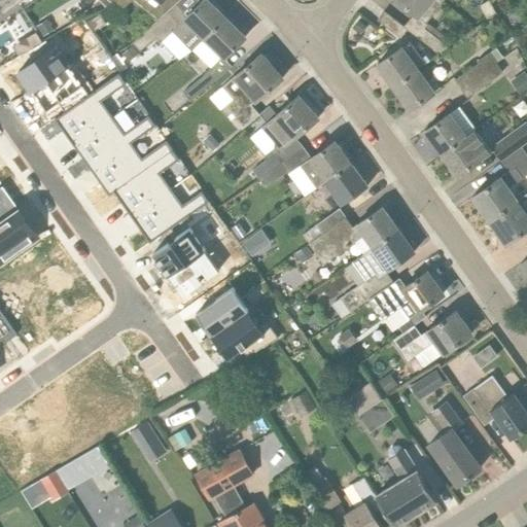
[(113,0),(112,2),(123,10),(130,0),(113,0)]
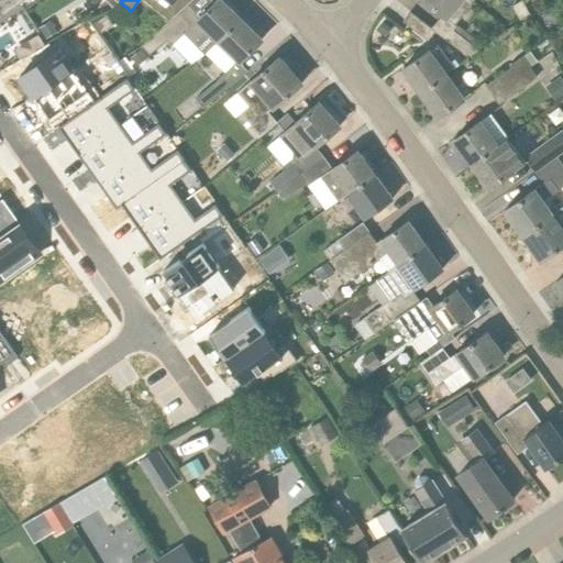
[(170,20),(152,37),(142,46),(150,54),(165,39),(172,45),(184,34),(196,46),(205,55),(218,42),(240,19),(221,0),(216,0),(197,20),(190,26),(177,14),(170,20)]
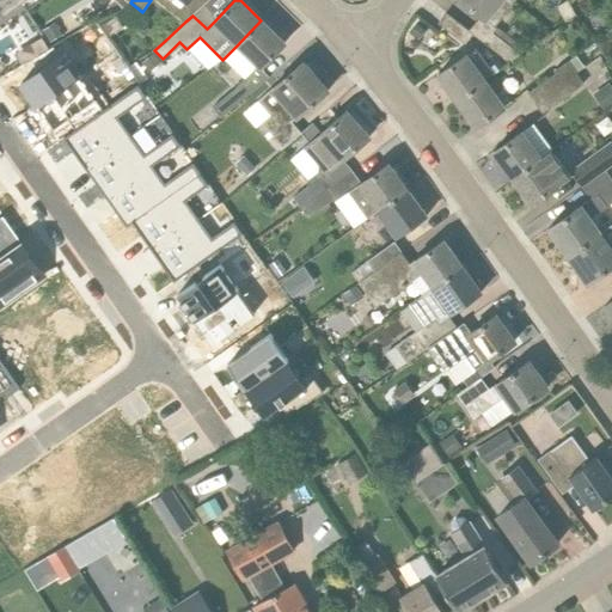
[(158,0),(185,22),(193,16),(207,0),(158,0)]
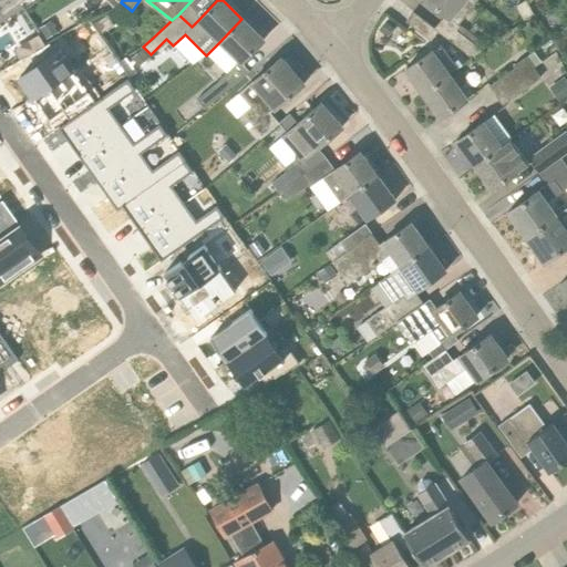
[(475,0),(425,0),(445,14),(434,28),(437,31),(437,32),(473,59),(483,51),(486,45),(466,30),(462,34),(456,31),(461,26),(459,24),(477,1),(475,0)]
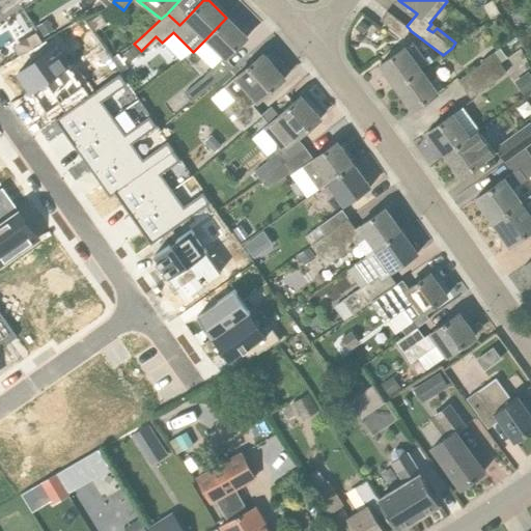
[(493,0),(482,5),(491,20),(499,14),(493,0)]
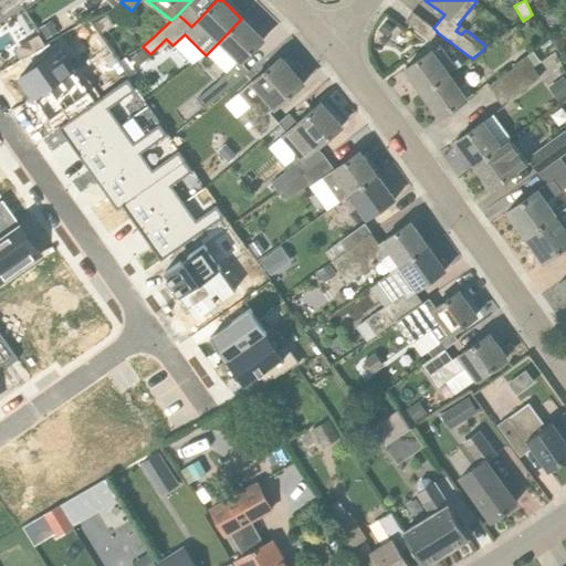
[(437,31),(433,28),(413,12),(406,21),(430,41),(437,32),(437,31)]
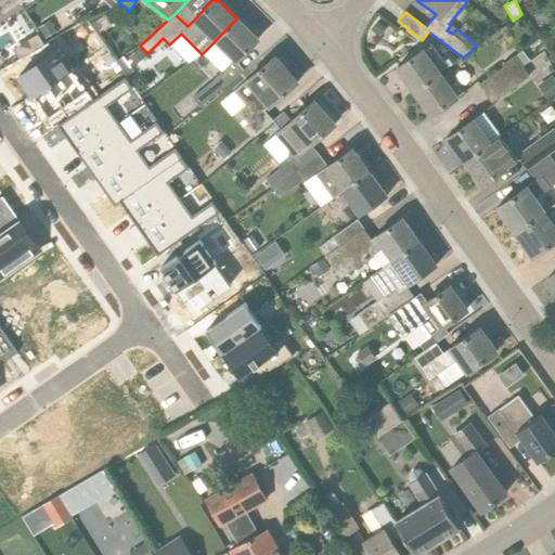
[(105,14),(93,22),(100,33),(112,25),(105,14)]
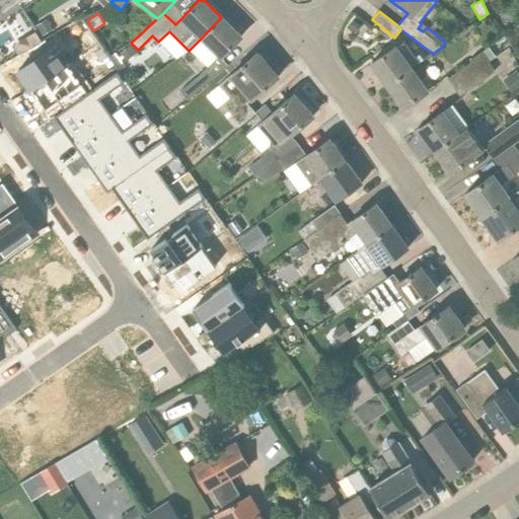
[(220,58),(241,36),(221,17),(201,39),(220,58)]
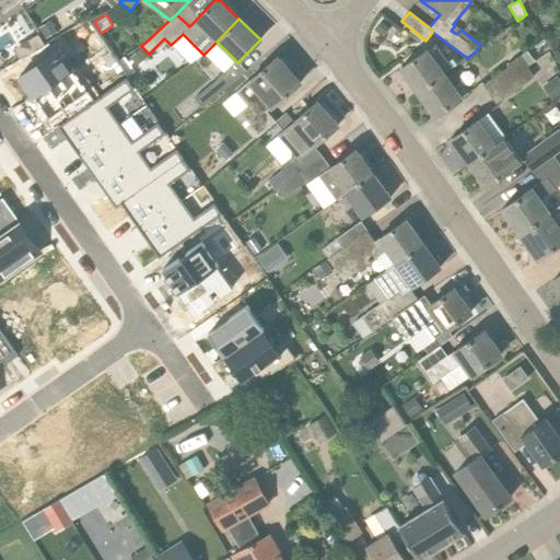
[(50,21),(38,28),(45,38),(57,32),(50,21)]
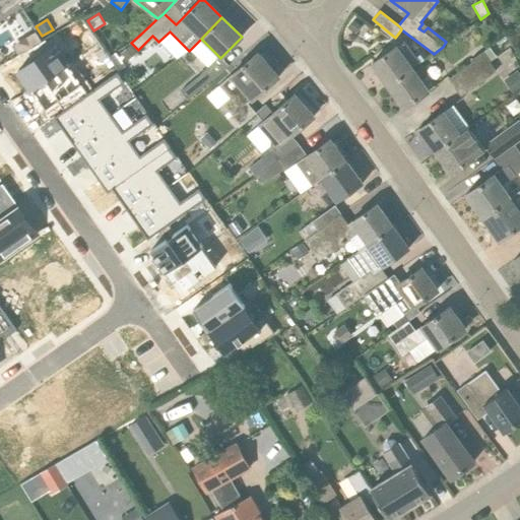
[(354,19),(347,27),(355,34),(363,26),(354,19)]
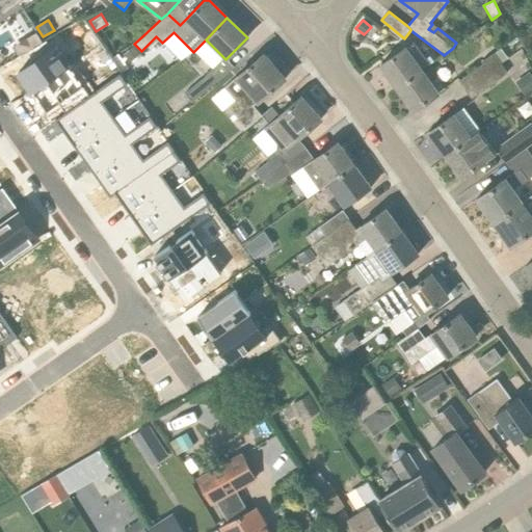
[(43,43),(36,33),(27,38),(33,48),(43,43)]
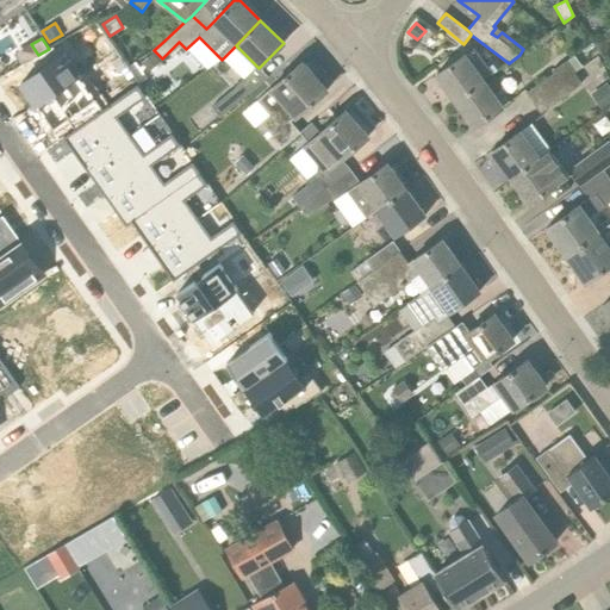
[(492,74),(473,47),(436,74),(455,100),(485,80),(492,74)]
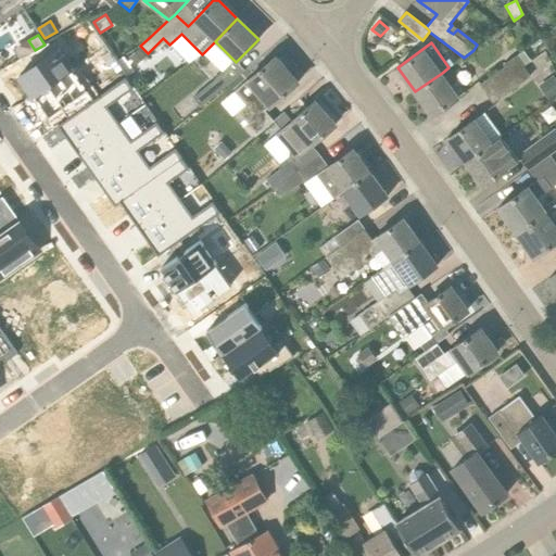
[(20,75),(35,96),(73,68),(58,47),(20,75)]
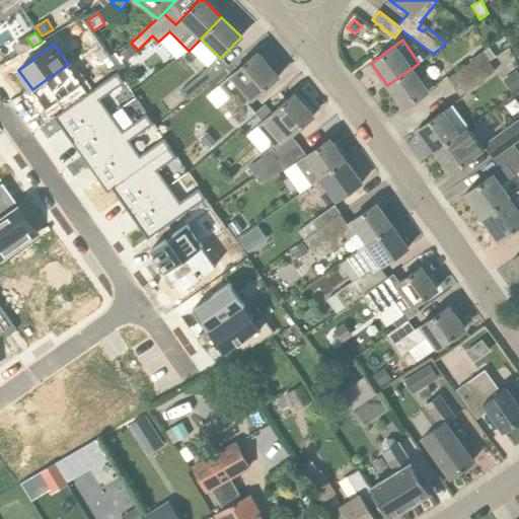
[(131,44),(121,53),(128,60),(137,51),(131,44)]
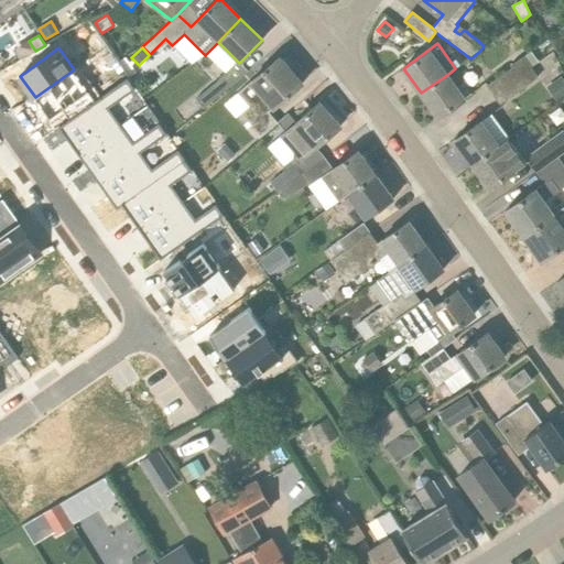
[(110,53),(102,57),(109,67),(116,63),(110,53)]
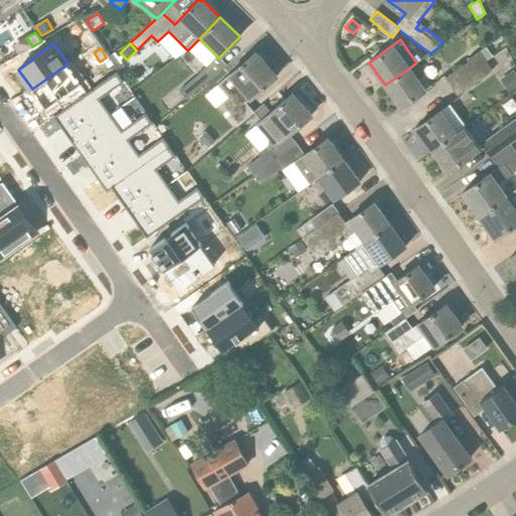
[(218,86),(227,98),(221,104),(229,114),(226,116),(235,127),(253,113),(245,102),(276,76),(255,51),(220,83),(221,83),(218,86)]
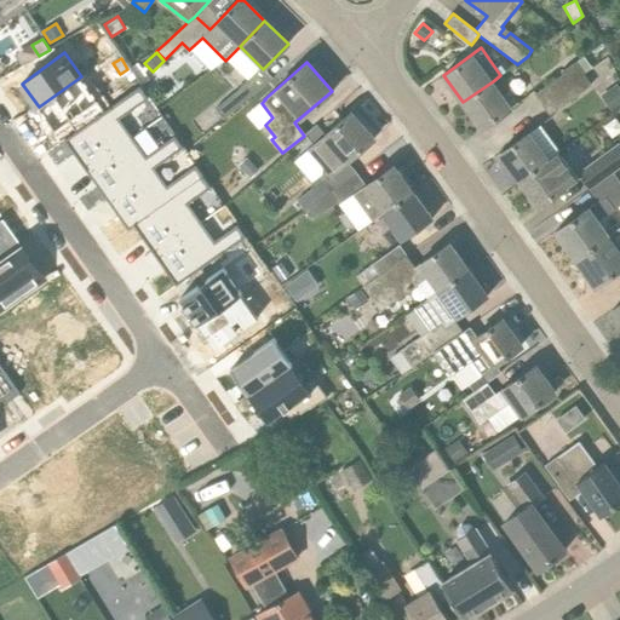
[(534,95),(541,104),(584,74),(575,62),(561,73),(562,74),(534,95)]
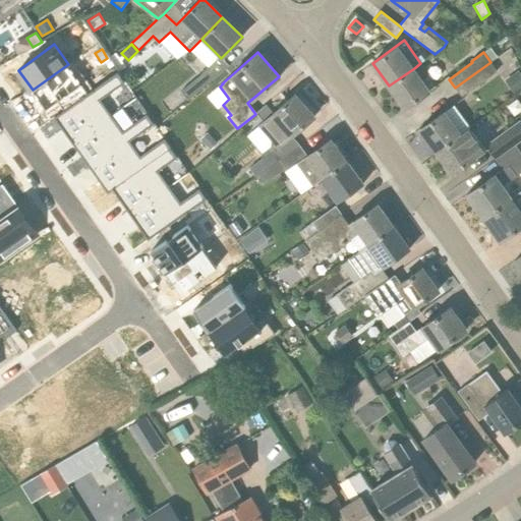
[(490,62),(455,88),(462,98),(498,71),(490,62)]
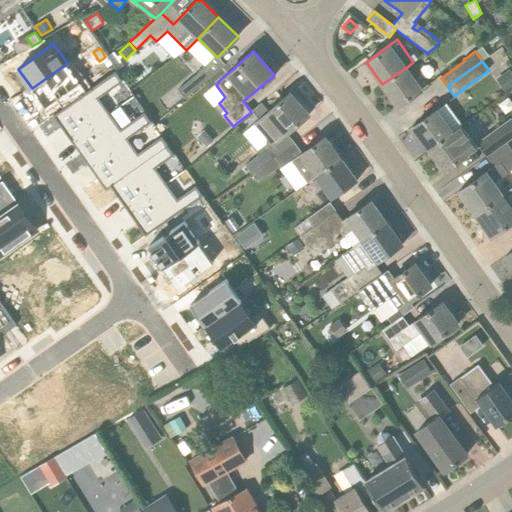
[(67,63),(32,88),(46,108),(61,97),(67,105),(87,90),(67,63)]
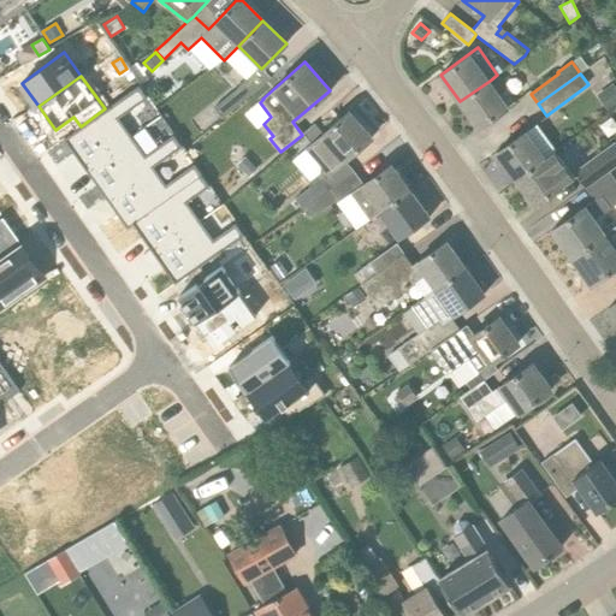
[(490,81),(460,101),(479,128),(508,107),(490,81)]
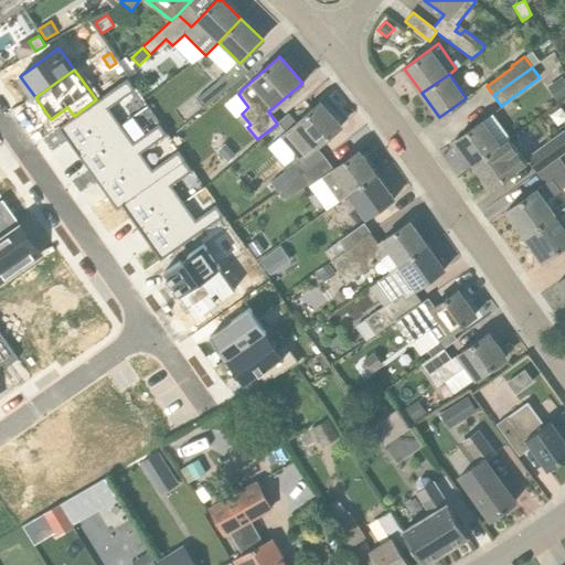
[(558,103),(564,98),(564,97),(564,80),(563,76),(547,87),(558,103)]
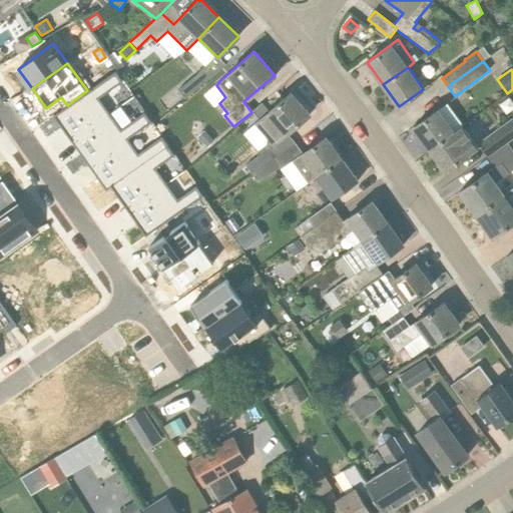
[(122,81),(115,71),(53,116),(63,129),(64,128),(72,140),(109,113),(98,98),(122,81)]
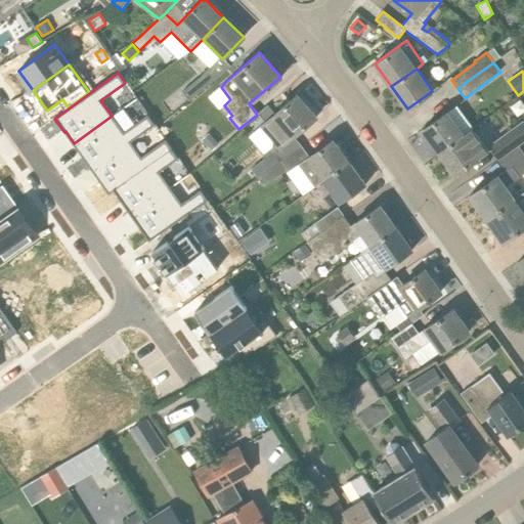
[(211,83),(204,75),(181,93),(188,101),(211,83)]
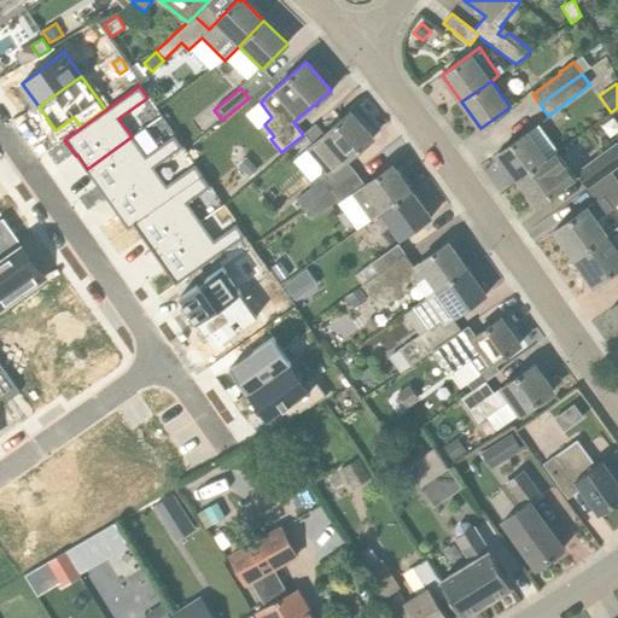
[(373,139),(350,112),(324,135),(316,126),(305,134),(314,144),(312,146),(330,167),(314,180),(310,182),(310,190),(297,199),(304,211),(355,173),(347,161),(373,139)]
